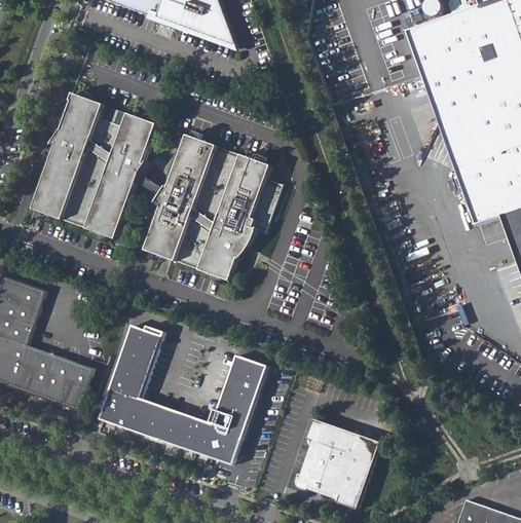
[(107,0),(153,14),(152,17),(170,25),(171,23),(234,45),(217,0),(107,0)]
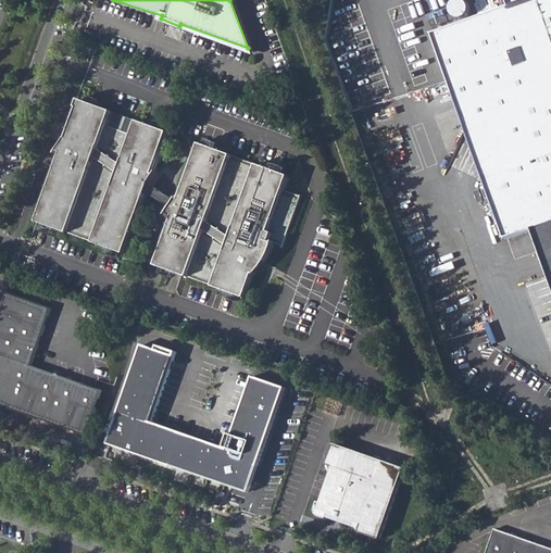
[(502,0),(504,3),(428,32),(461,124),(495,138),(478,173),(501,236),(550,218),(550,0),(502,0)]
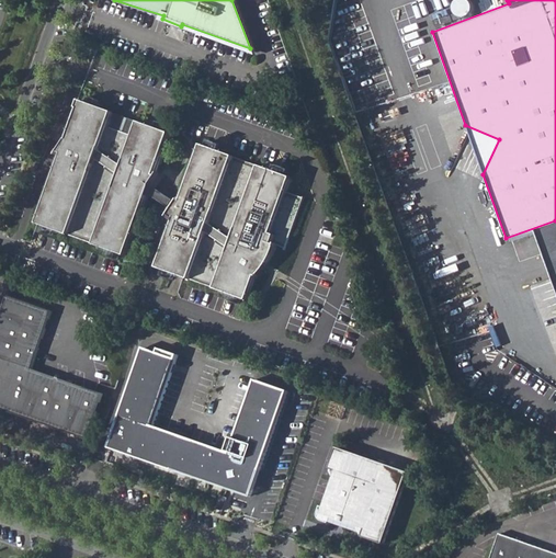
[(250,48),(182,24),(181,26),(251,52),(250,48)]
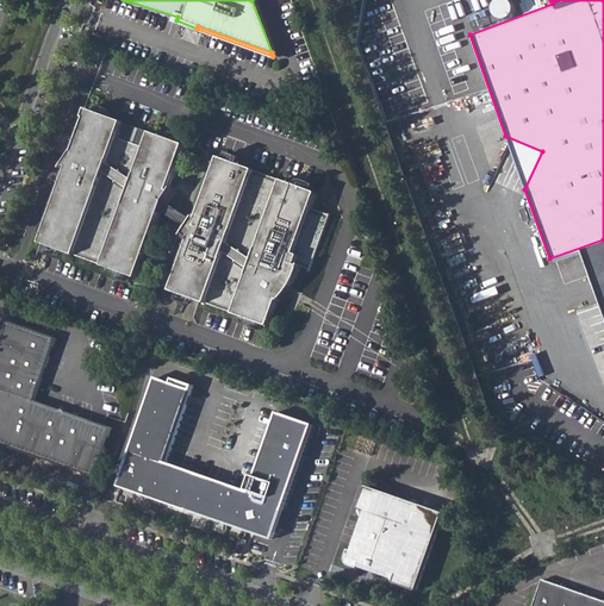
[(62,167),(33,242),(132,277),(160,205),(161,199),(163,197),(168,191),(164,189),(182,144),(83,106),(79,117),(81,118),(70,149),(57,164),(62,167)]
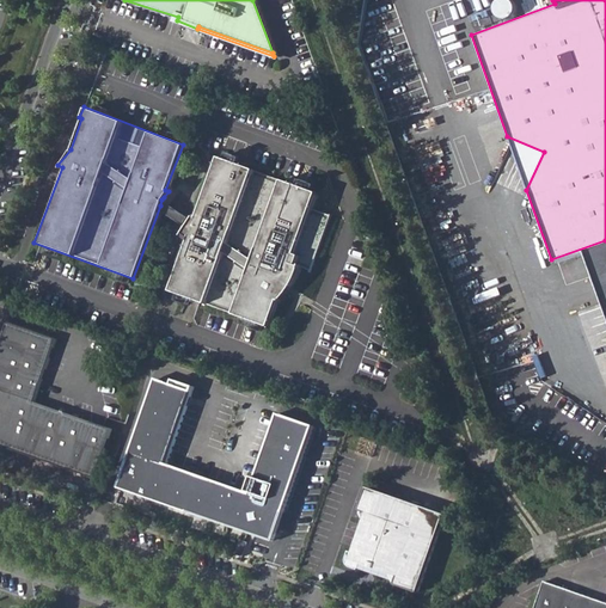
[(544,152),(507,136),(526,190),(544,152)]
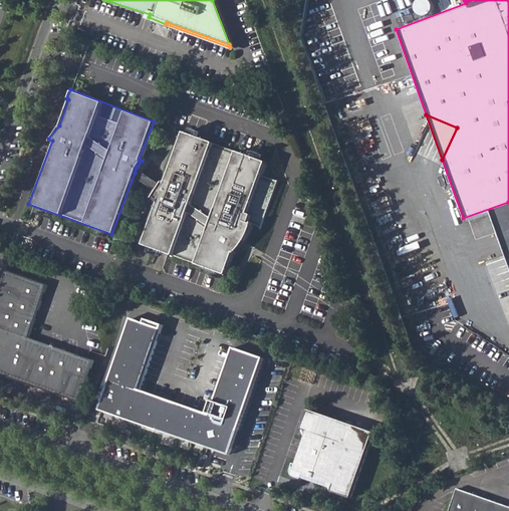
[(181,132),(163,183),(161,185),(156,191),(151,198),(156,201),(140,244),(222,274),(231,251),(233,253),(236,249),(240,242),(249,226),(257,230),(274,183),(269,181),(258,177),(259,174),(263,163),(181,132)]
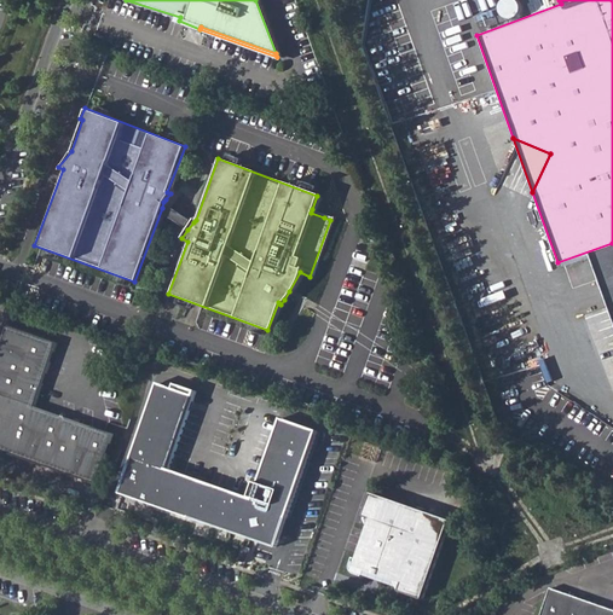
[(162,208),(188,230),(194,222),(166,199),(163,202),(162,208)]
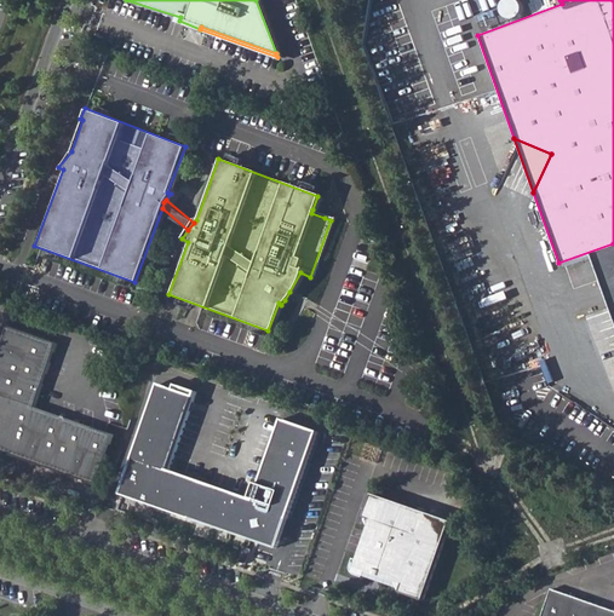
[(285,300),(290,303),(294,294),(290,292),(285,300)]
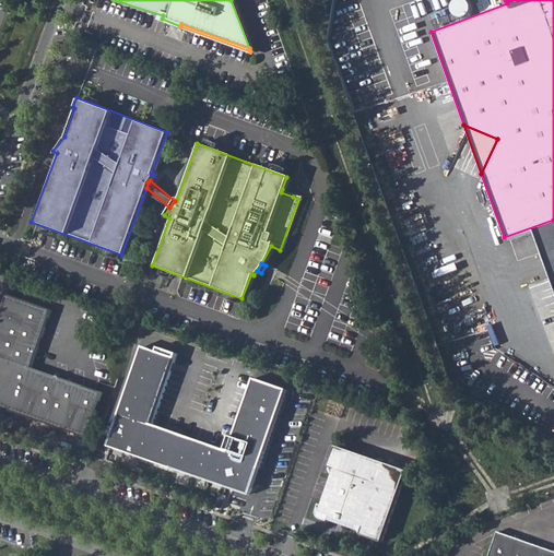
[(0,407),(81,436),(97,390),(27,366),(47,308),(1,293),(0,296),(0,407)]
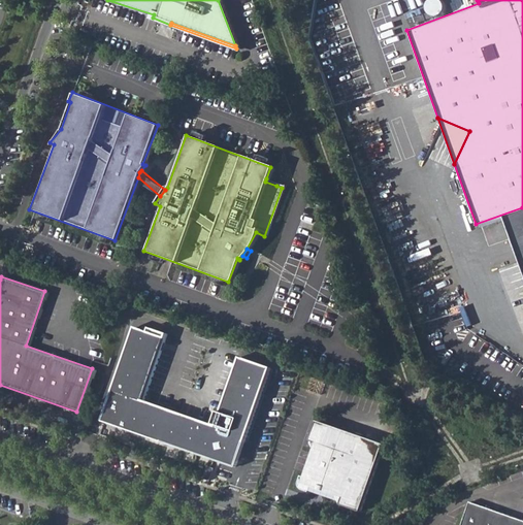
[(144,330),(132,326),(99,419),(155,438),(176,443),(189,445),(228,459),(235,438),(240,440),(266,367),(236,356),(211,426),(139,400),(164,332),(145,326),(144,330)]
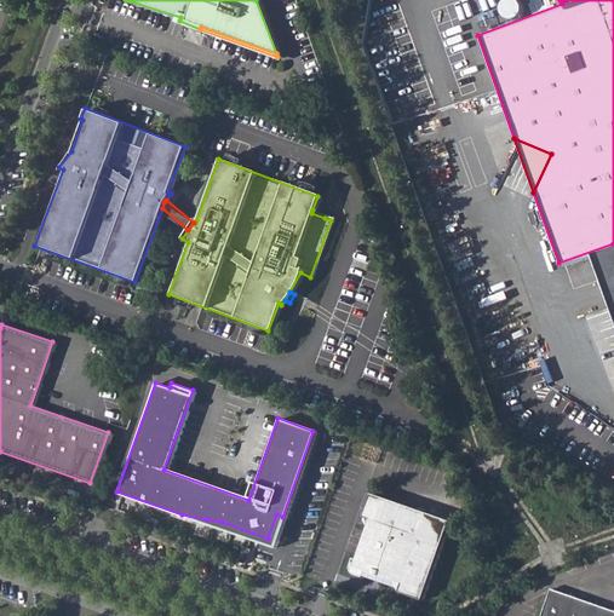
[(384,566),(390,580),(394,589),(418,597),(445,520),(369,493),(361,516),(365,524),(371,537),(359,545),(365,556),(356,559),(353,558),(346,557),(344,560),(344,565),(345,569),(348,573),(351,575),(356,576),(359,569),(360,565),(369,562),(371,565),(379,568),(384,566)]
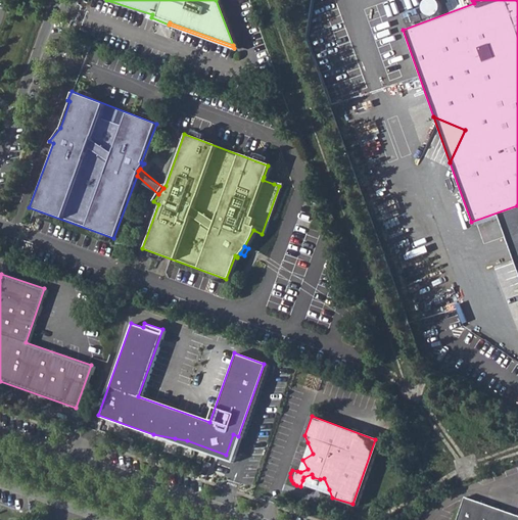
[(153,434),(229,461),(238,436),(233,434),(226,455),(187,440),(175,438),(153,434)]
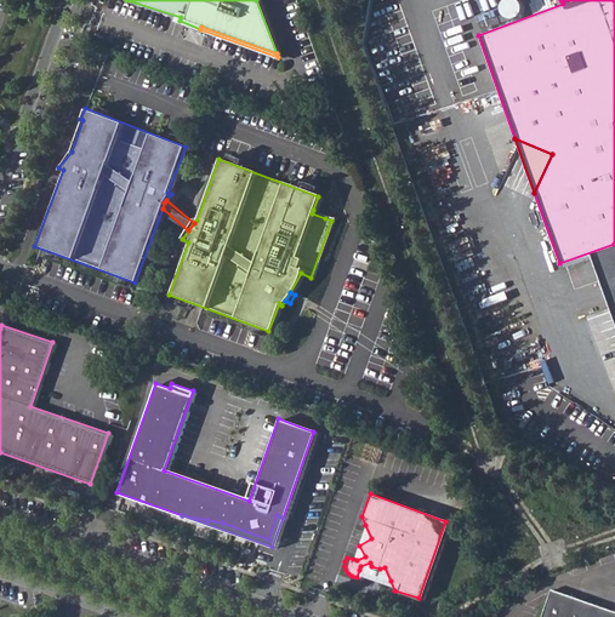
[(365,525),(359,546),(371,538),(365,525)]
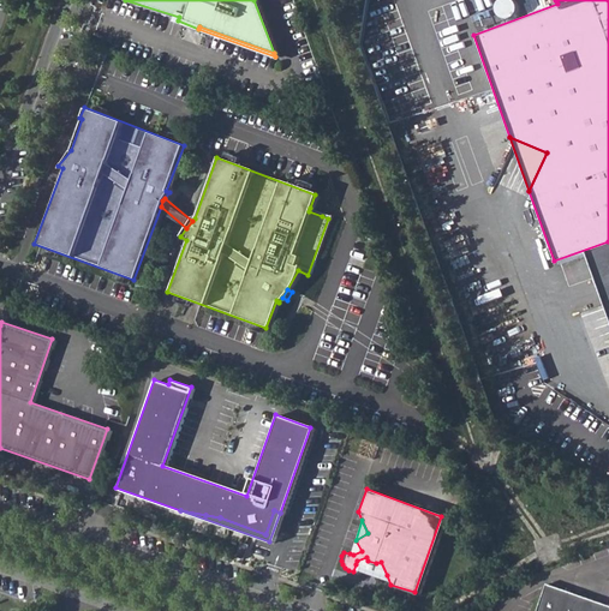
[(362,551),(356,540),(350,553),(353,555),(362,551)]
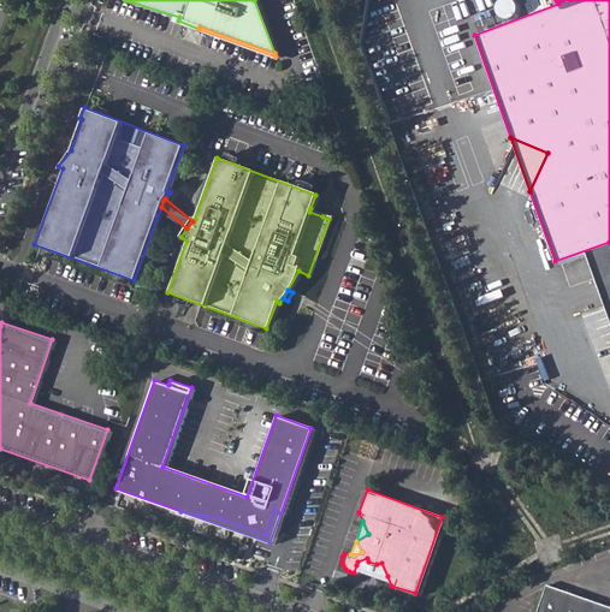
[(357,562),(356,565),(388,576),(382,563),(377,564),(368,562),(367,558),(357,562)]
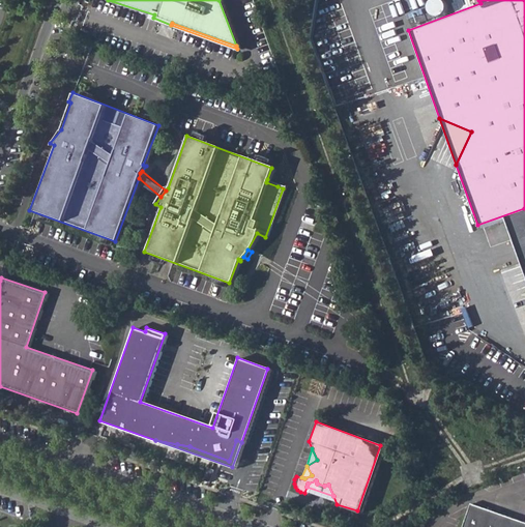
[(524,526),(524,522),(469,502),(460,526),(524,526)]
